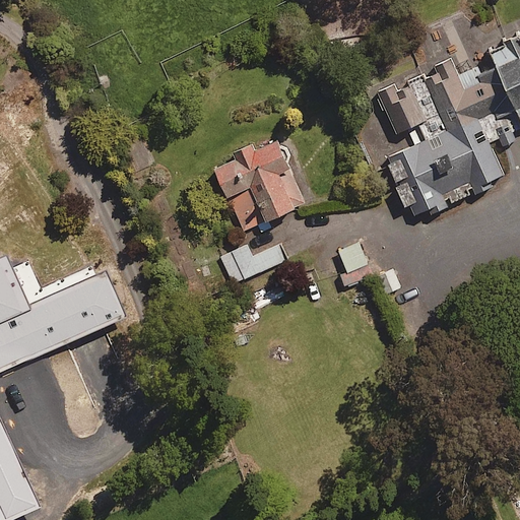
[(519,29),(486,45),(519,120),(519,29)]
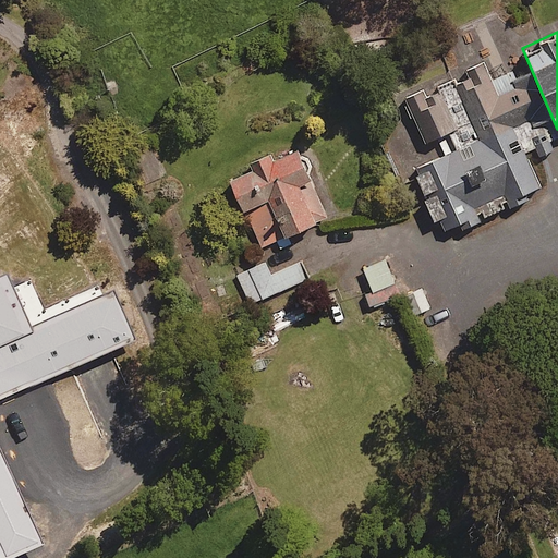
[(407,81),(463,203),(557,159),(557,158),(501,37),(407,81)]
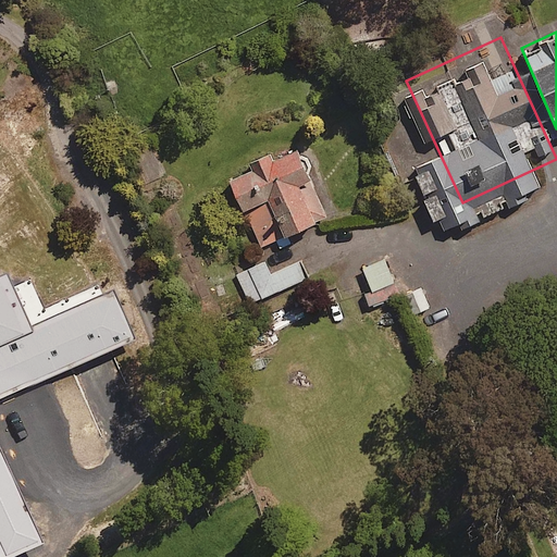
[(292,246),(289,242),(333,223),(302,150),(274,162),(271,155),(254,162),(258,173),(236,182),(264,248),(279,242),(282,249),(292,246)]
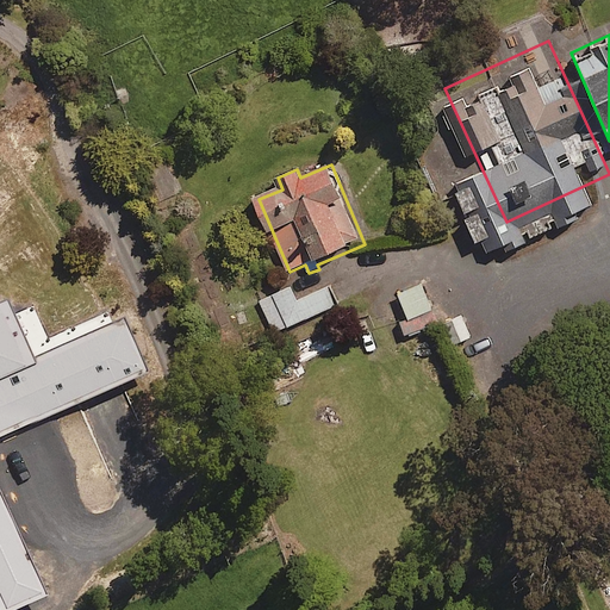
[(340,307),(331,286),(299,299),(293,287),(262,300),(275,332),(340,307)]
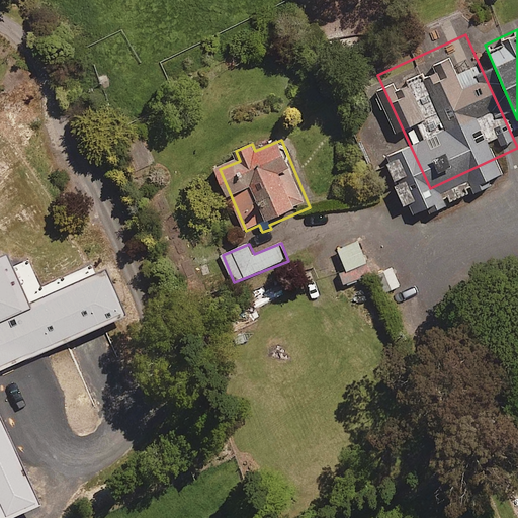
[(351,294),(347,285),(373,275),(360,243),(341,250),(343,256),(321,265),(335,300),(351,294)]
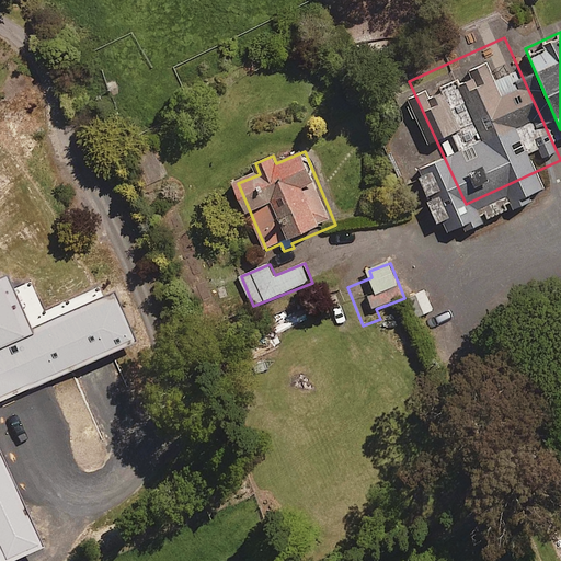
[(434,312),(426,290),(411,295),(419,318),(434,312)]
